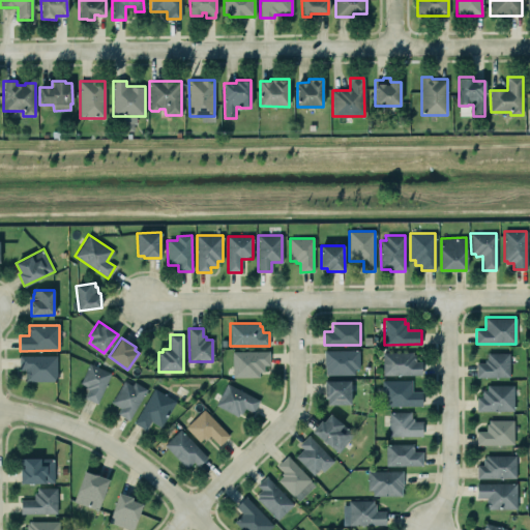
[(358,350),(359,369),(354,369),(354,375),(325,375),(325,367),(324,367),(324,350),(358,350)]
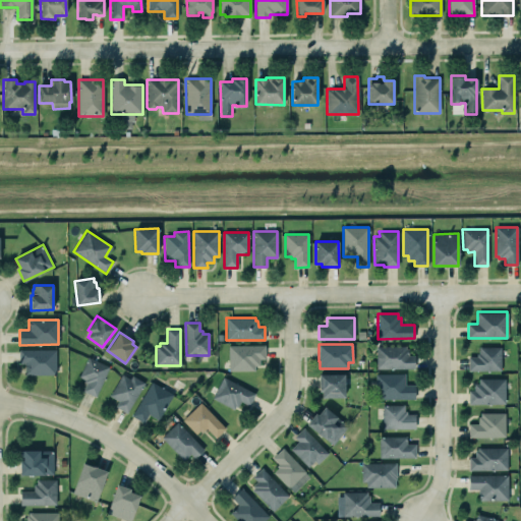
[(265,345),(265,358),(259,359),(259,365),(254,365),(254,370),(228,370),(228,345),(265,345)]
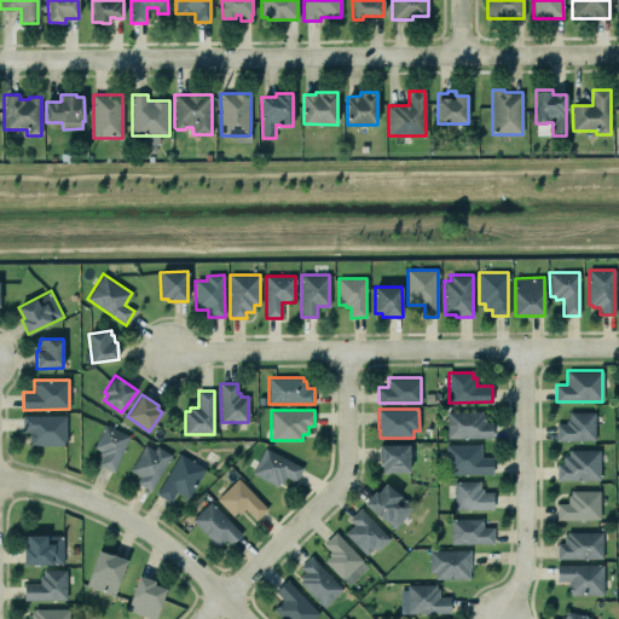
[(492,422),(492,438),(446,438),(446,411),(482,410),(482,414),(485,414),(485,422),(492,422)]
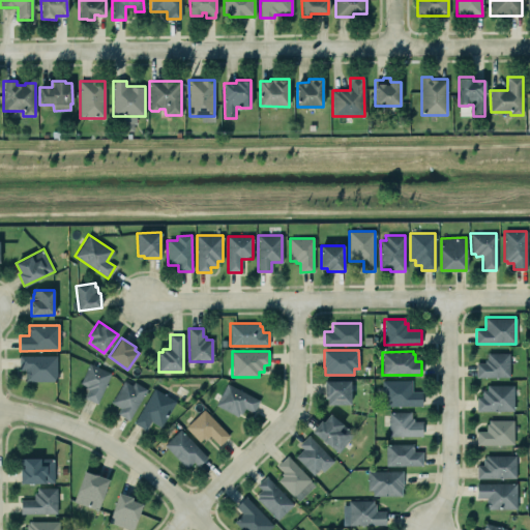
[(509,352),(487,352),(487,359),(484,359),(484,362),(476,362),(476,378),(509,377),(509,352)]
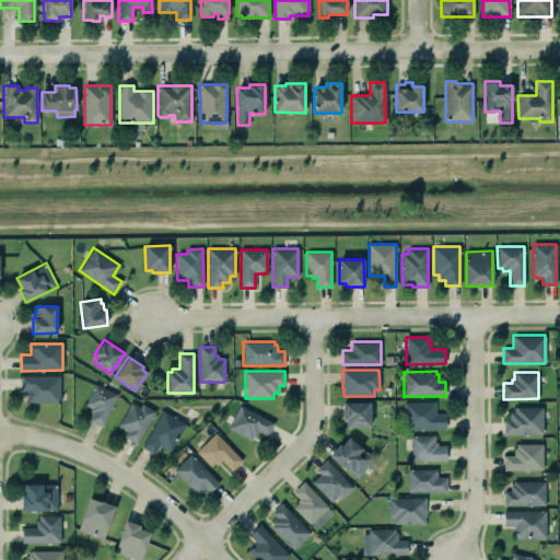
[(26,391),(20,391),(20,376),(59,376),(59,403),(26,403),(26,391)]
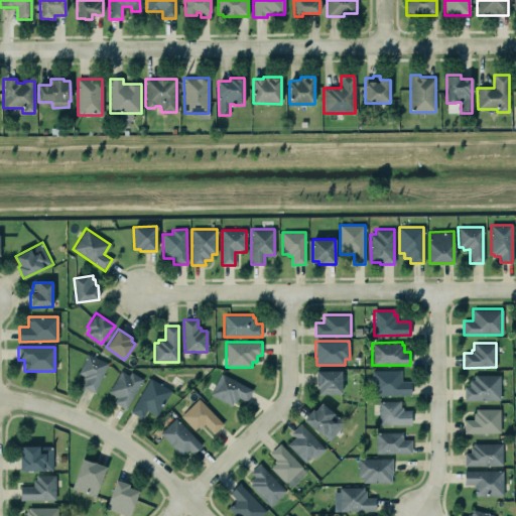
[(87,354),(108,364),(95,393),(82,387),(86,379),(83,378),(84,376),(78,373),(87,354)]
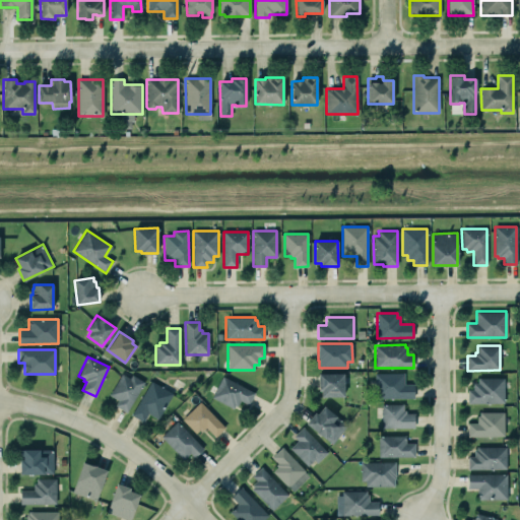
[(343,372),(344,395),(321,396),(321,390),(319,390),(318,373),(343,372)]
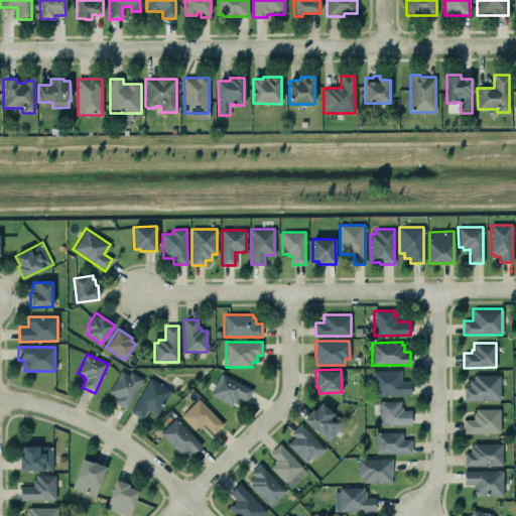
[(410,381),(410,394),(371,395),(371,370),(400,369),(401,381),(410,381)]
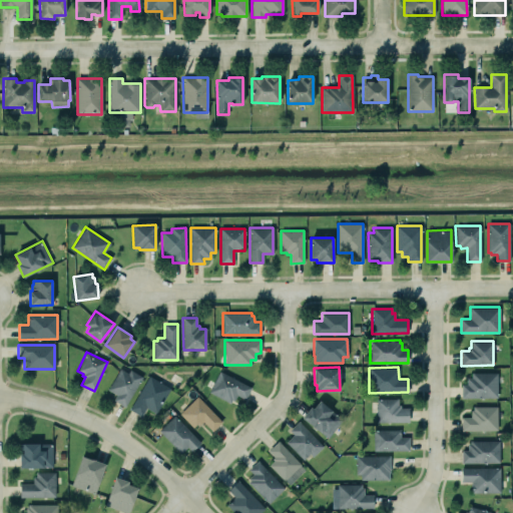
[(129,370),(141,377),(124,407),(113,400),(116,395),(108,390),(120,369),(127,374),(129,370)]
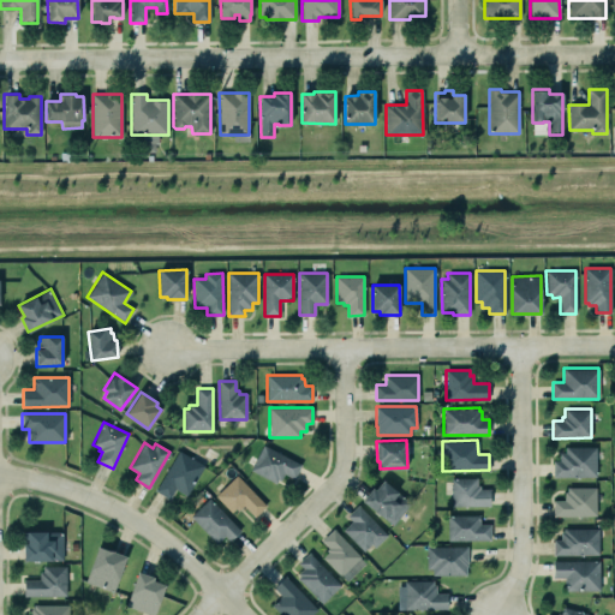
[(263,445),(302,465),(294,479),(284,473),(280,481),(276,479),(275,483),(250,470),(263,445)]
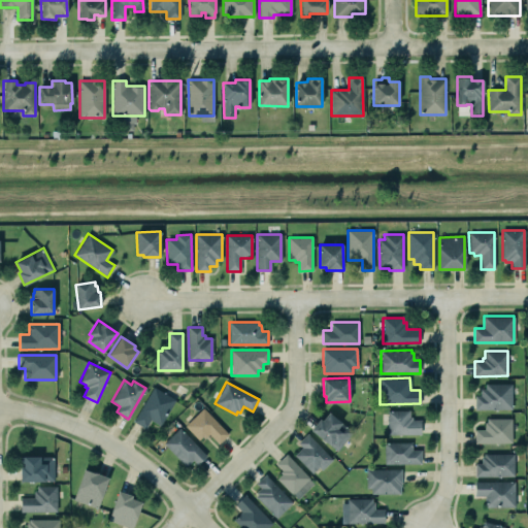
[(485,389),(485,384),(512,383),(512,409),(474,409),(474,395),(480,395),(480,389),(485,389)]
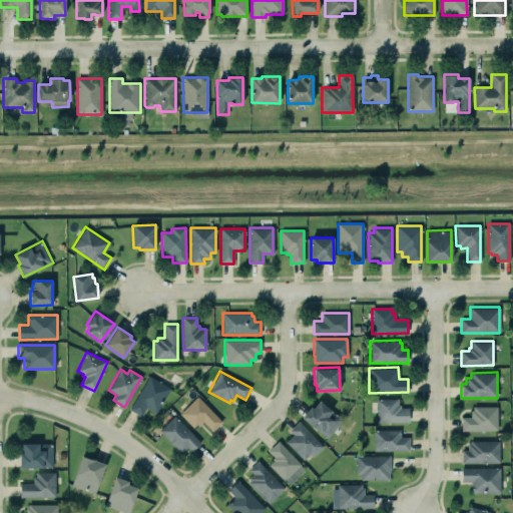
[(149,376),(169,389),(155,413),(145,408),(140,416),(129,409),(149,376)]
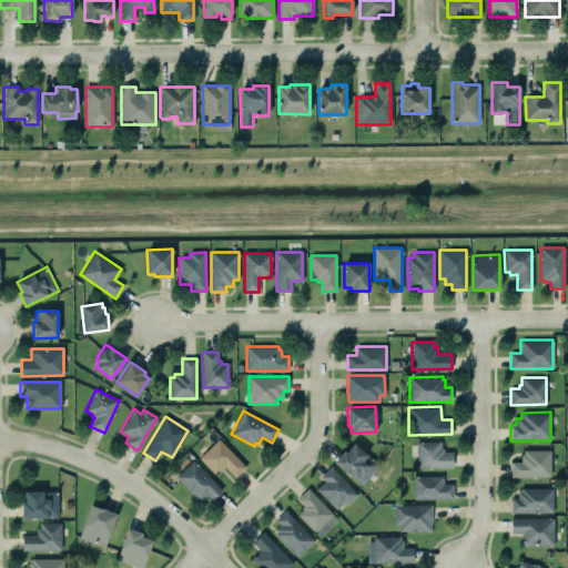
[(219,438),(246,467),(235,478),(224,467),(220,472),(217,469),(213,473),(199,458),(219,438)]
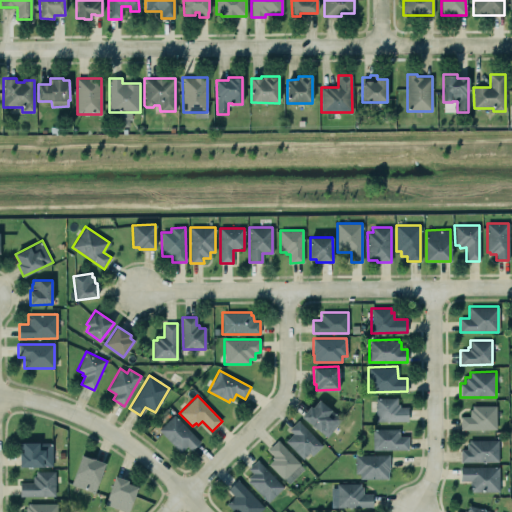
[(407,407),(408,420),(376,421),(375,398),(397,397),(397,404),(399,404),(399,407),(407,407)]
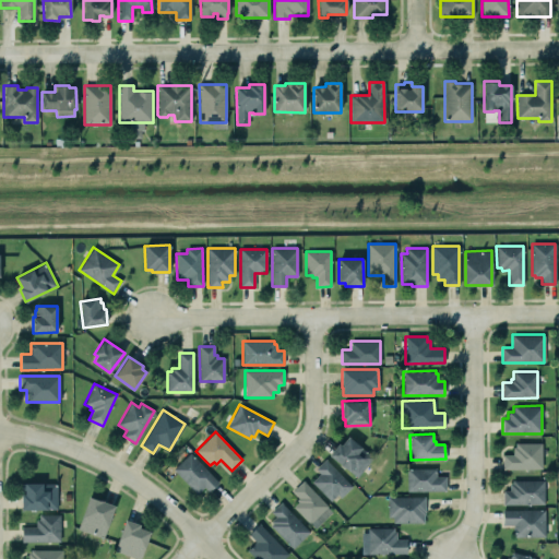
[(348,436),(373,455),(357,477),(329,454),(339,442),(341,444),(348,436)]
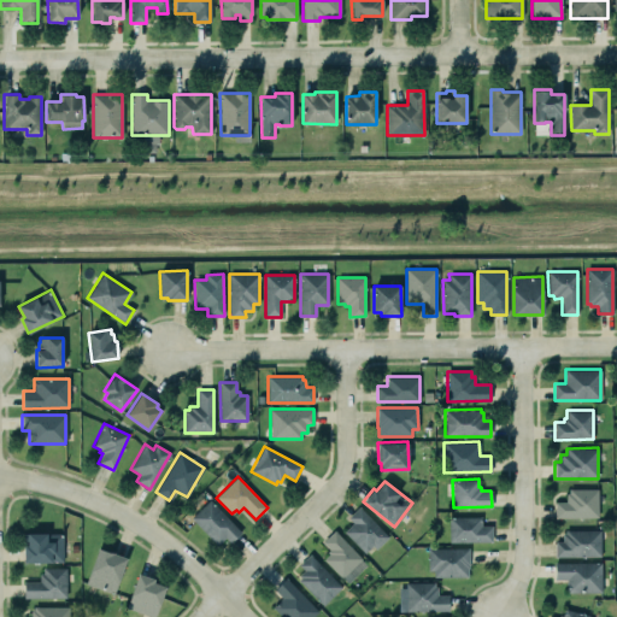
[(566,501),(566,493),(569,493),(569,488),(598,488),(598,517),(554,517),(554,501),(566,501)]
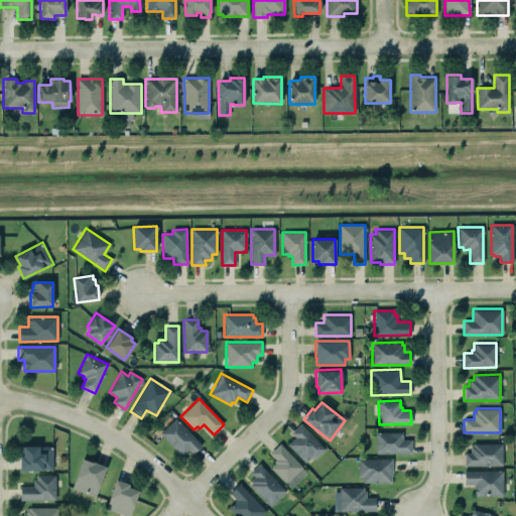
[(175,417),(202,444),(192,454),(188,449),(181,456),(159,432),(175,417)]
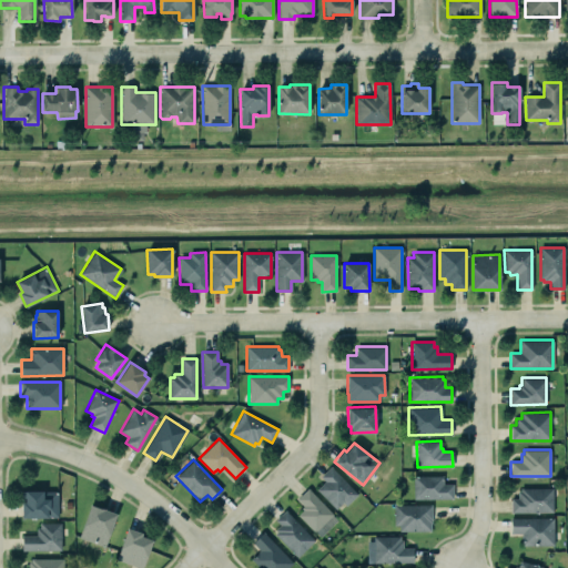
[(331,466),(357,494),(345,505),(342,501),(335,508),(316,489),(325,480),(320,476),(331,466)]
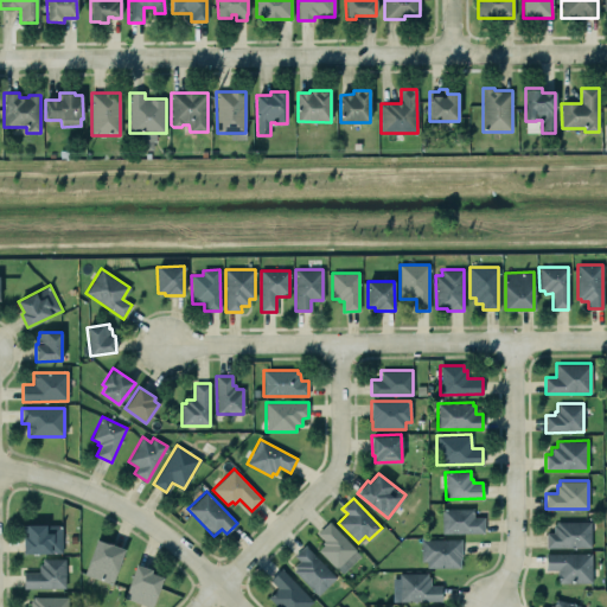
[(473,517),(473,508),(441,509),(442,532),(484,532),(484,517),(473,517)]
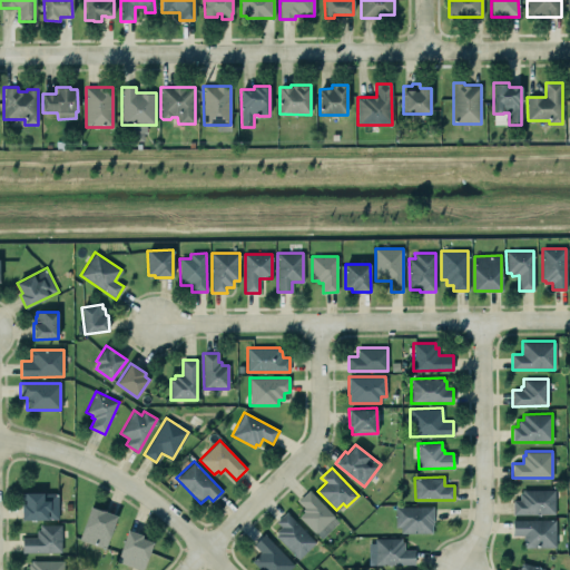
[(308,489),(338,521),(321,538),(300,516),(304,511),(302,510),(304,507),(298,500),(308,489)]
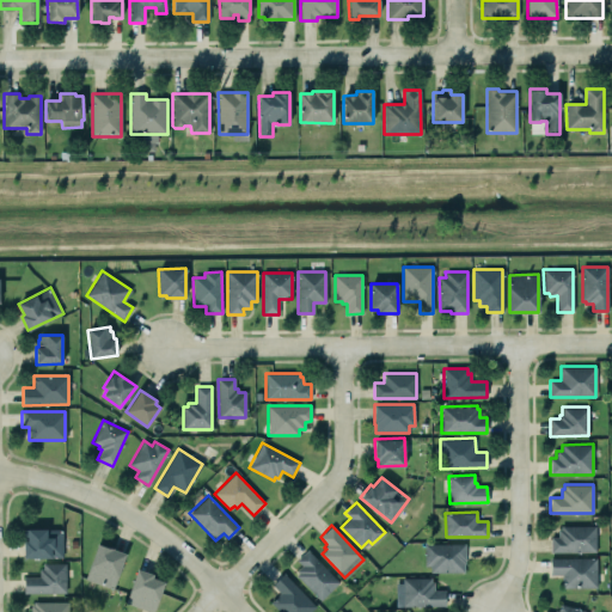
[(558,537),(558,530),(561,530),(561,525),(595,525),(595,551),(551,552),(551,537),(558,537)]
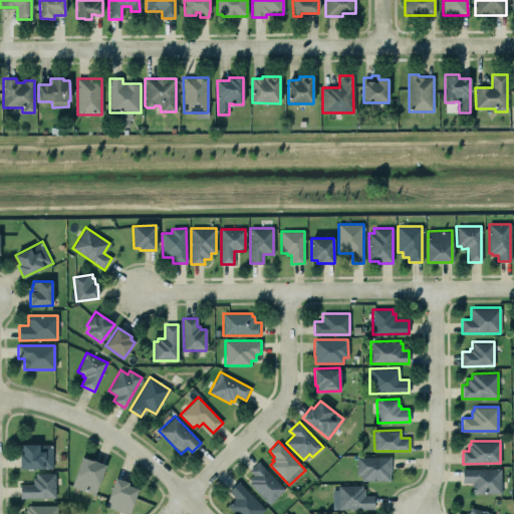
[(52,444),(52,468),(20,468),(20,455),(19,455),(19,444),(52,444)]
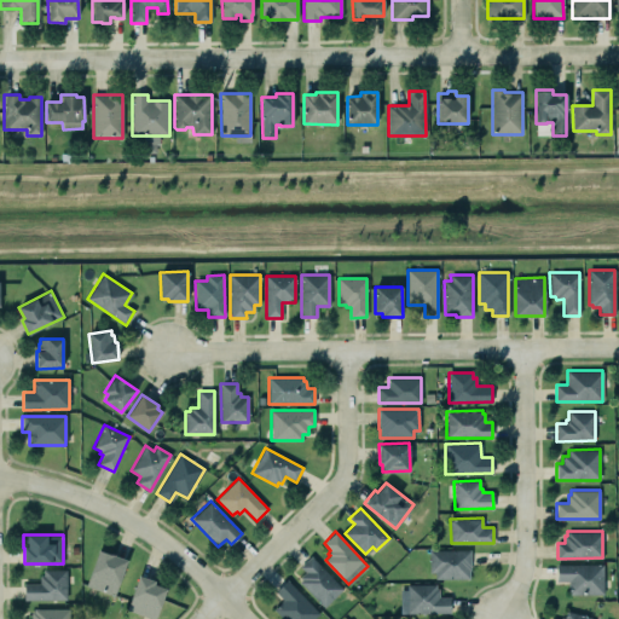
[(98,549),(127,559),(114,596),(85,586),(98,549)]
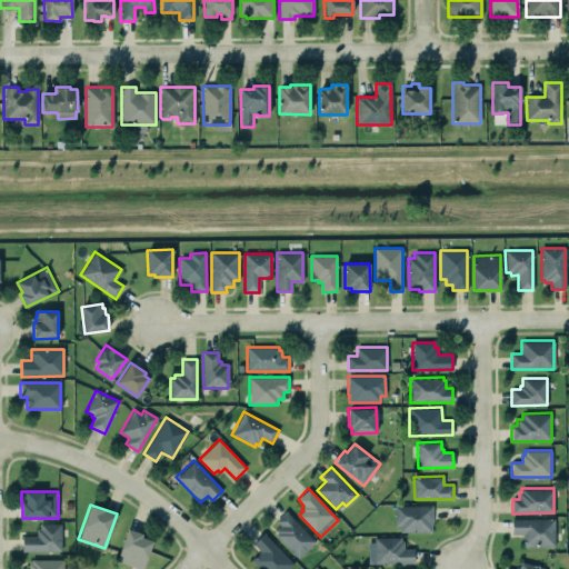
[(432,505),(432,520),(431,520),(431,523),(431,531),(399,531),(399,526),(395,526),(393,506),(432,505)]
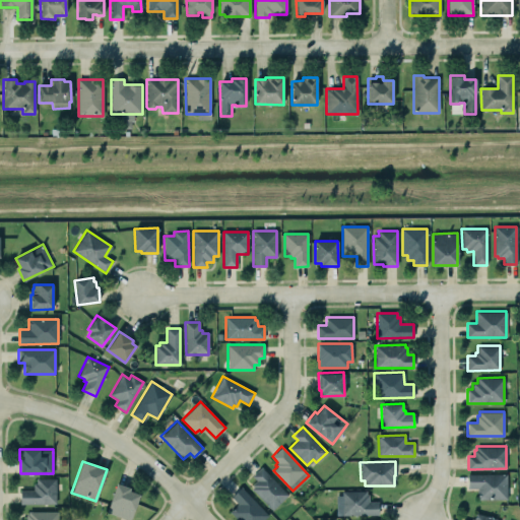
[(261,466),(288,494),(272,510),(252,489),(254,486),(252,484),(256,480),(252,475),(261,466)]
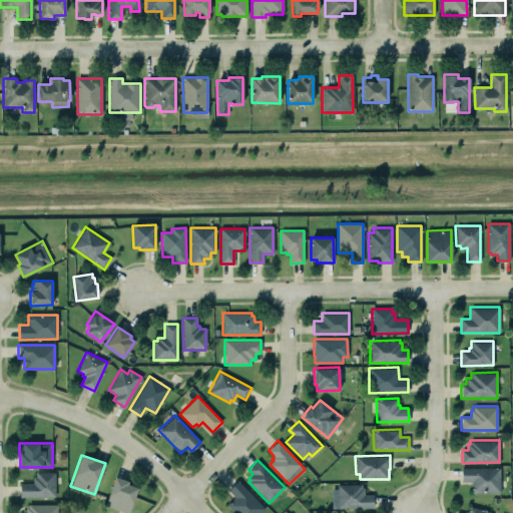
[(500,467),(500,492),(471,493),(471,481),(461,481),(461,468),(500,467)]
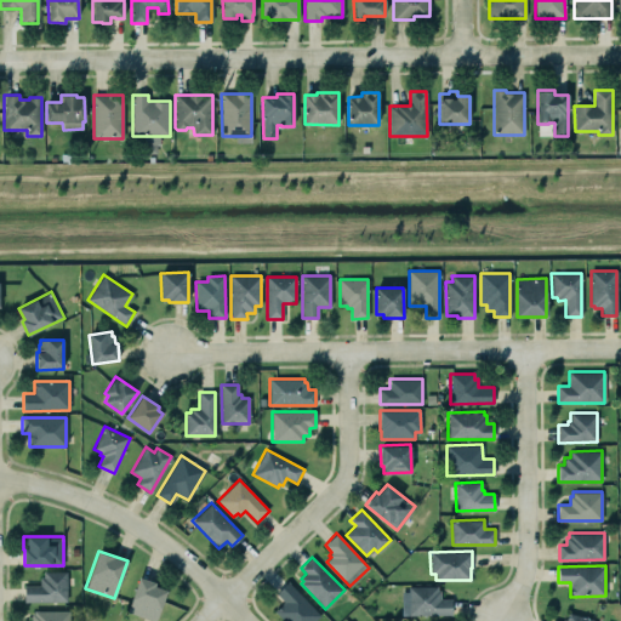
[(67,571),(67,602),(24,602),(23,585),(40,585),(40,577),(43,577),(43,571),(67,571)]
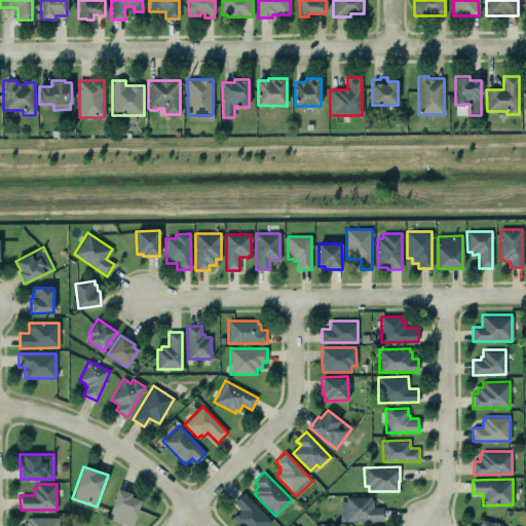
[(130,495),(132,493),(117,487),(106,517),(132,525),(141,500),(130,495)]
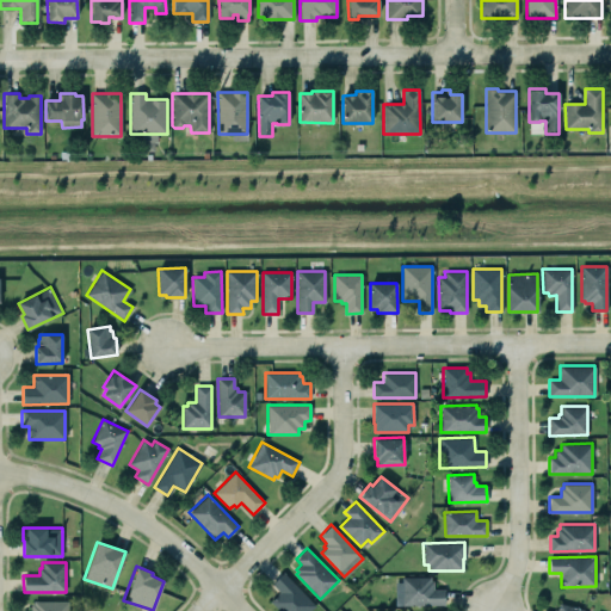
[(283,572),(315,605),(308,610),(279,610),(270,600),(279,592),(271,584),(283,572)]
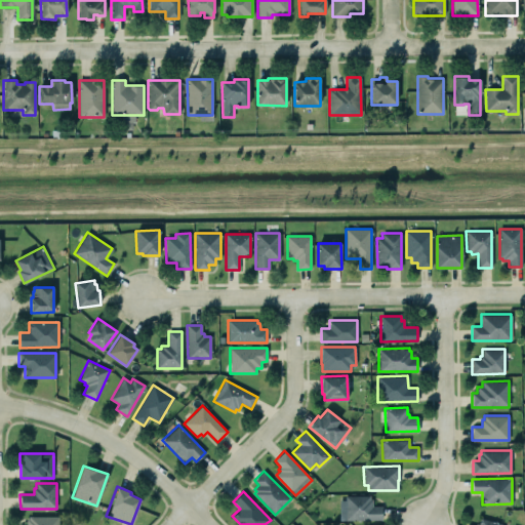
[(369,498),(369,495),(346,495),(346,520),(381,520),(381,506),(372,506),(372,498),(369,498)]
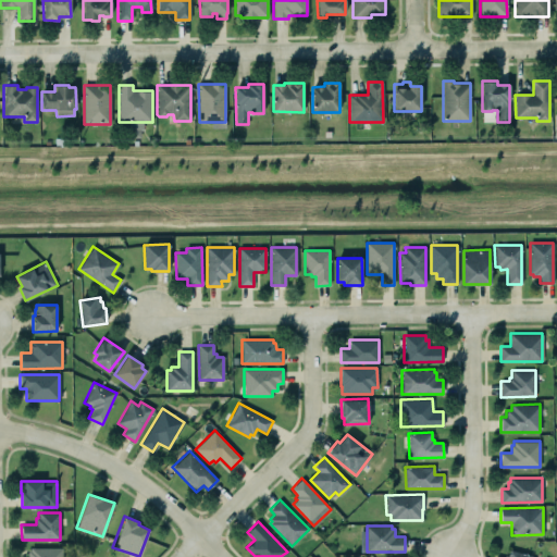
[(62,547),(62,556),(27,556),(27,551),(31,551),(31,547),(62,547)]
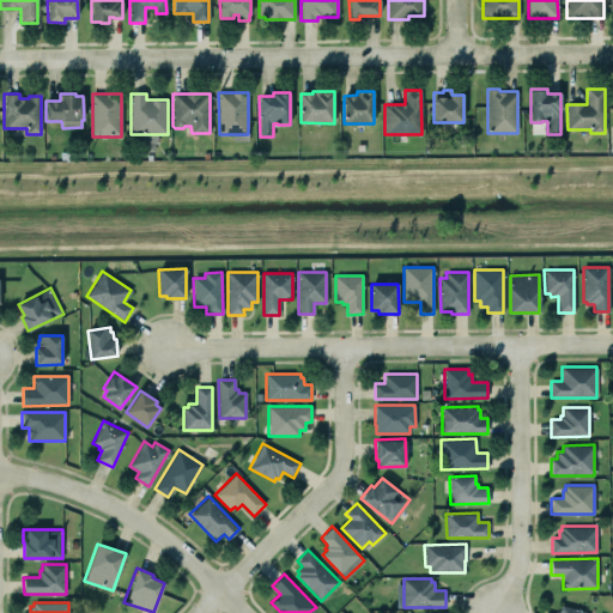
All buildings are outlined.
